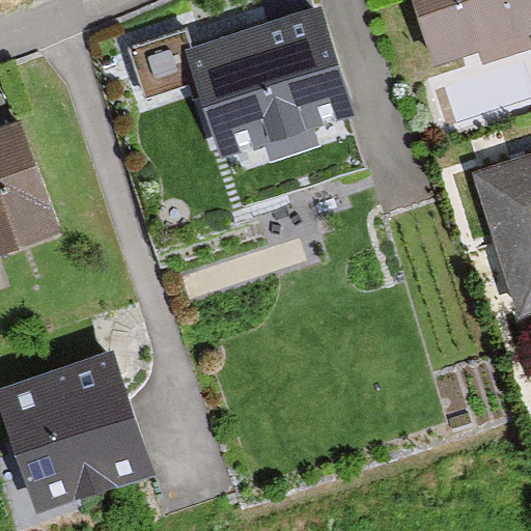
[(530,0),(419,0),(447,74),(530,42),(530,0)]
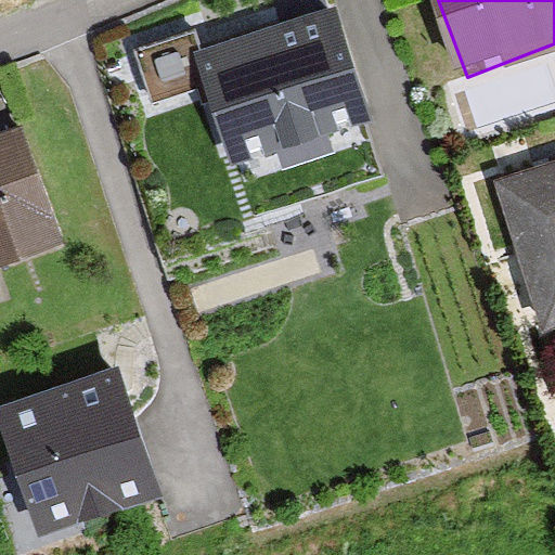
[(336,1),(194,50),(232,162),(375,112),(336,1)]
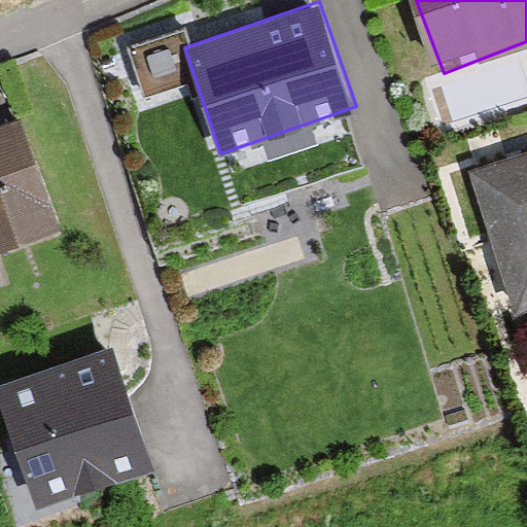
[(24,123),(0,131),(0,253),(62,233),(24,123)]
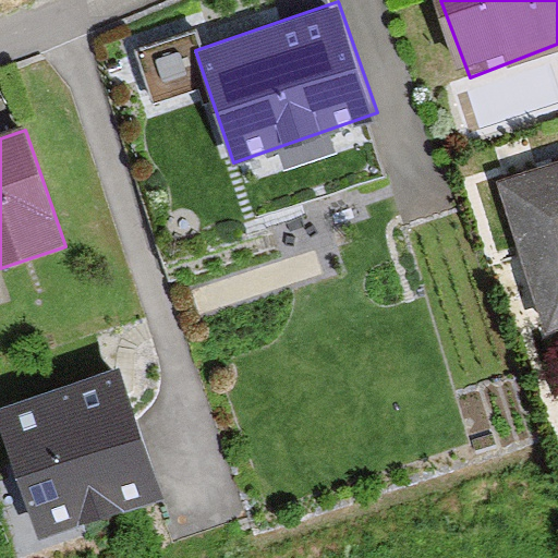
[(557,162),(498,183),(552,341),(557,338),(557,162)]
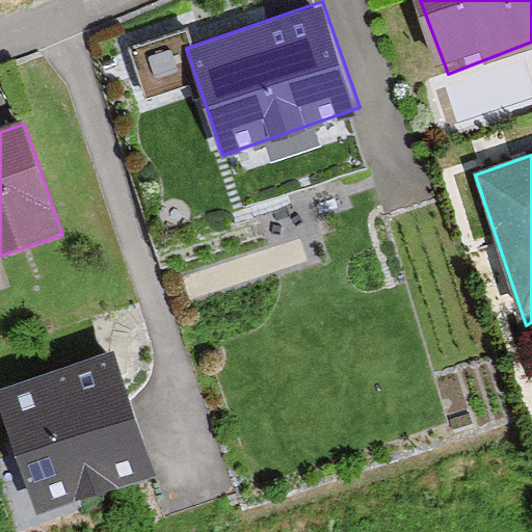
[(113,350),(0,388),(0,406),(36,513),(155,476),(113,350)]
